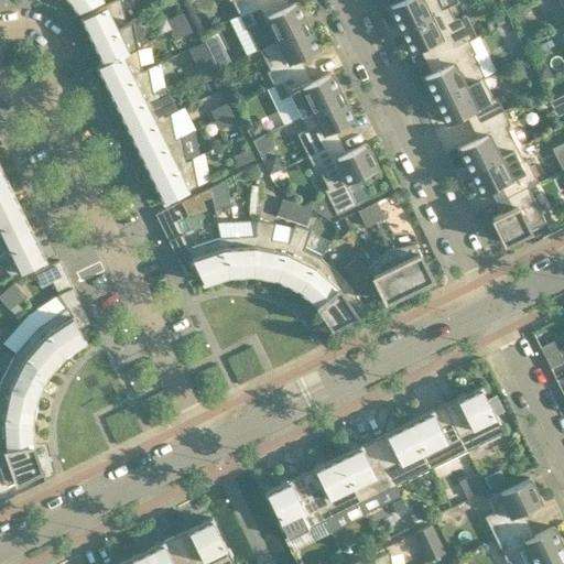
[(69,0),(77,10),(97,0),(69,0)]
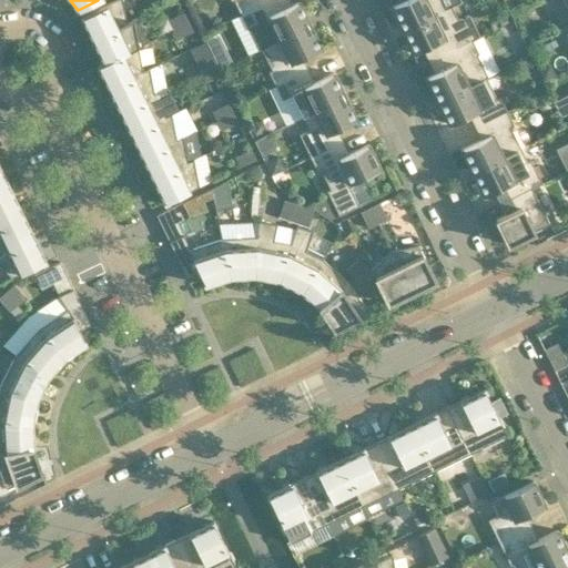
[(112,0),(81,16),(93,39),(128,22),(122,0),(112,0)]
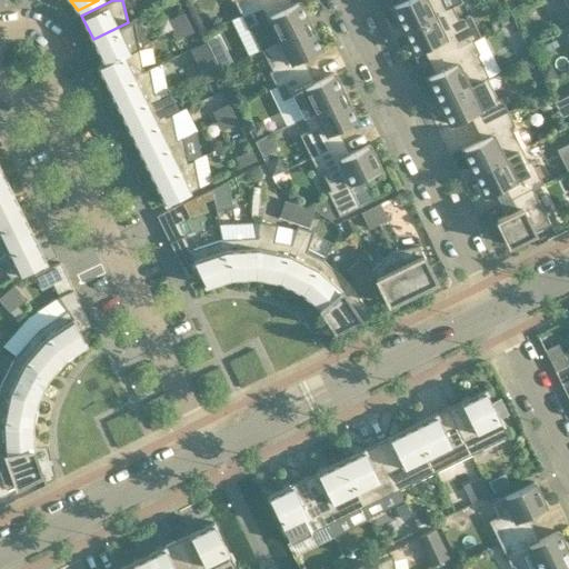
[(235,0),(241,13),(267,0),(235,0)]
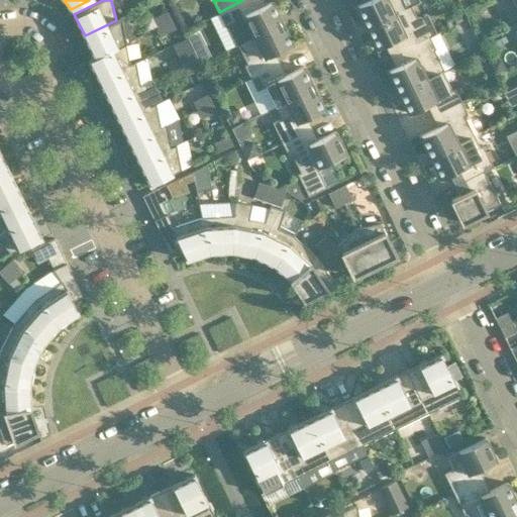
[(264,4),(261,0),(242,0),(219,12),(225,24),(234,20),(243,40),(280,22),(277,16),(279,15),(272,0),(264,4)]
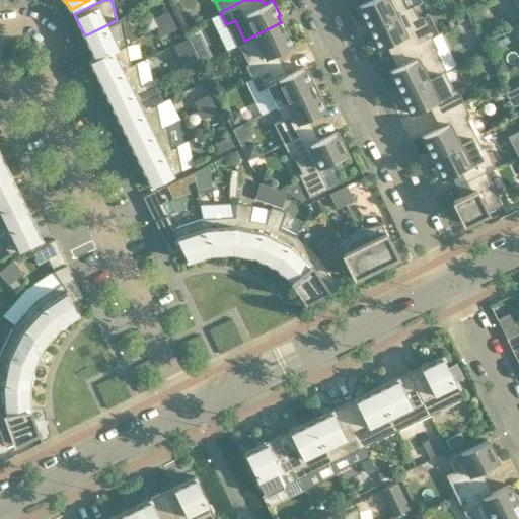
[(364,0),(365,1),(358,4),(365,19),(367,18),(370,24),(406,7),(413,4),(420,0),(364,0)]
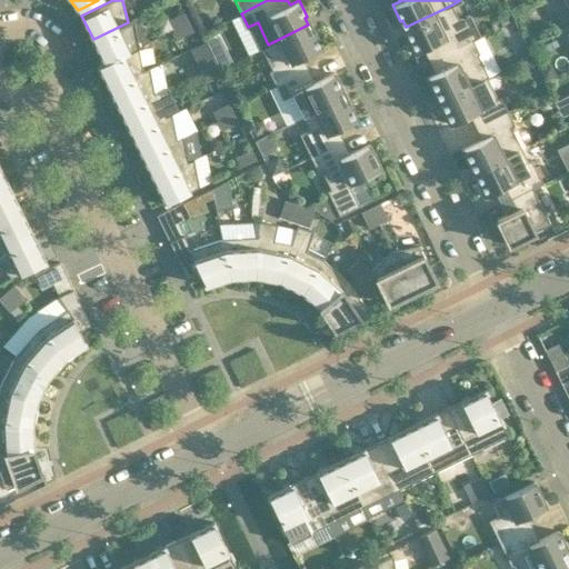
[(446,8),(406,27),(409,33),(407,35),(415,51),(423,48),(429,60),(441,55),(472,39),(480,36),(470,15),(462,18),(462,17),(459,18),(452,5),(446,8)]
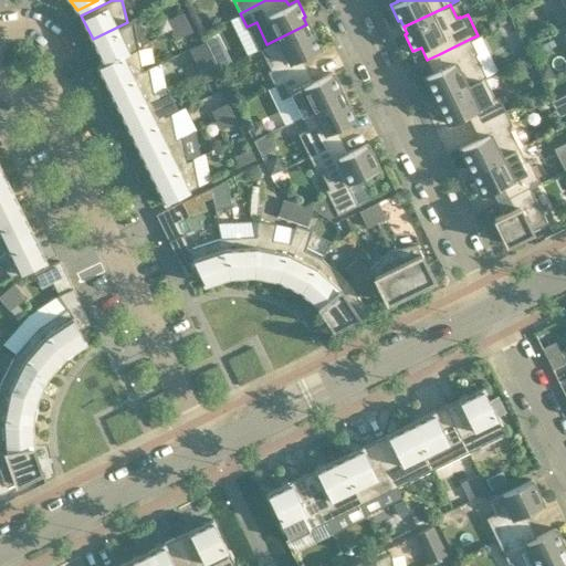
[(167,19),(171,28),(188,20),(184,11),(167,19)]
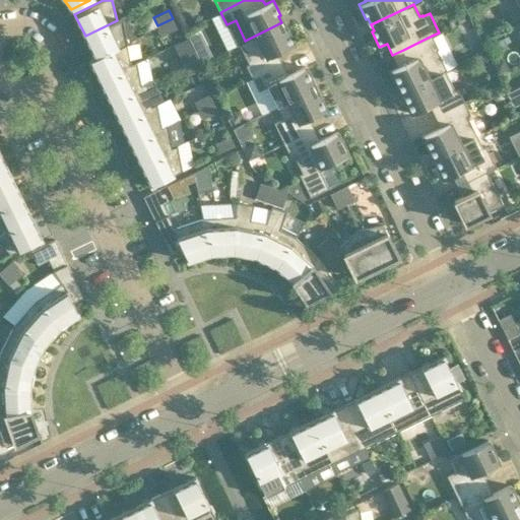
[(117,20),(85,36),(91,48),(94,56),(95,57),(126,42),(135,37),(125,16),(117,20)]
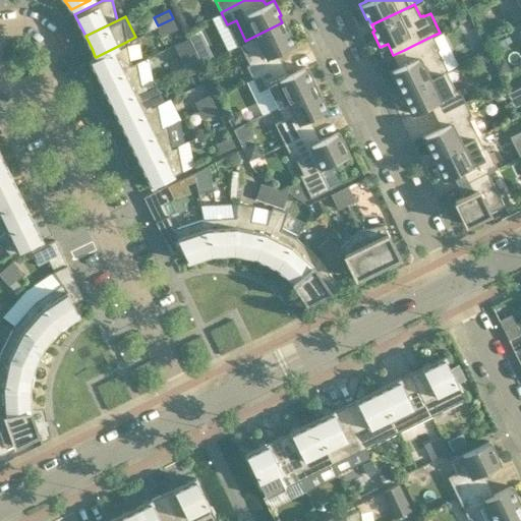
[(173,18),(158,25),(163,35),(177,27),(173,18)]
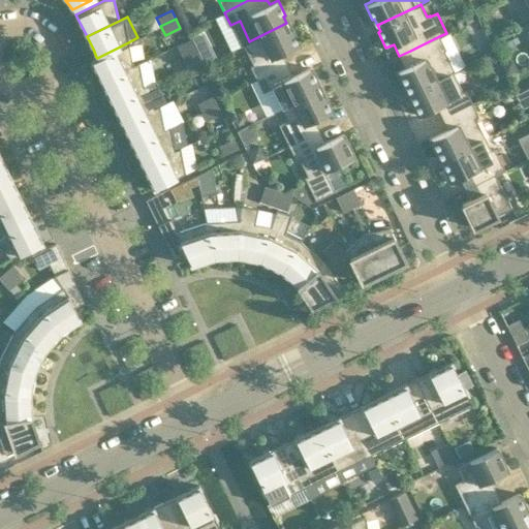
[(286,23),(249,41),(244,43),(253,64),(250,66),(256,79),(285,64),(280,53),(299,43),(291,28),(289,29),(286,23)]
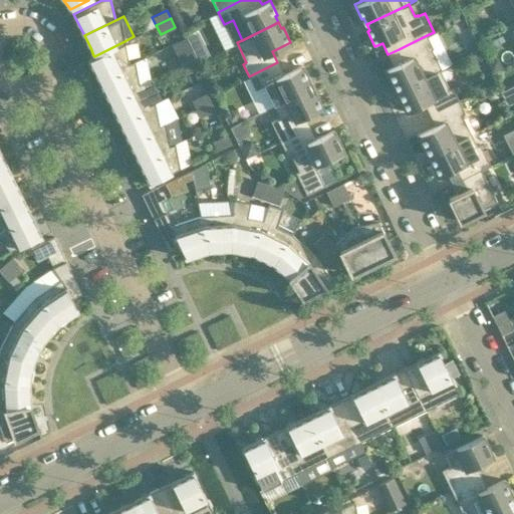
[(393,65),(386,69),(394,84),(396,83),(399,89),(434,71),(425,51),(434,47),(427,35),(399,49),(388,54),(393,65)]
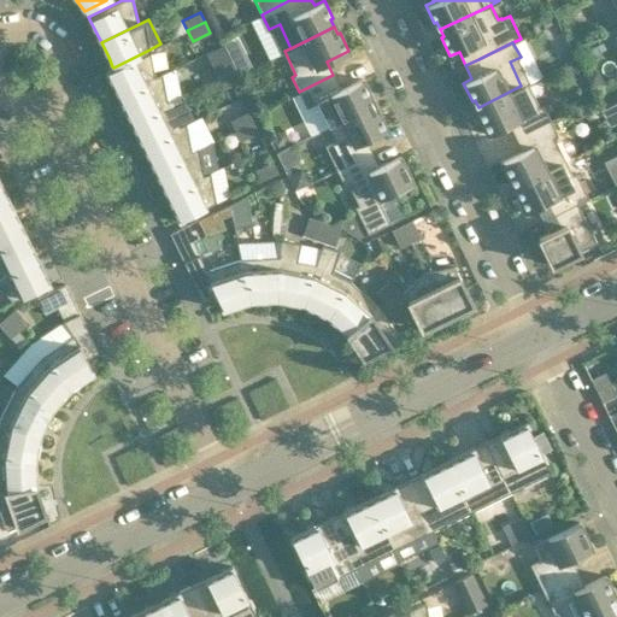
[(106,70),(118,95),(156,77),(150,50),(113,68),(106,70)]
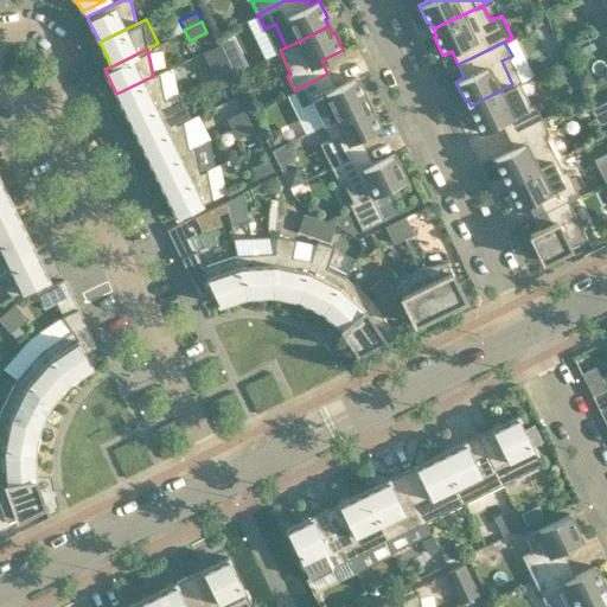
[(242,56),(229,63),(231,66),(234,72),(247,66),(242,56)]
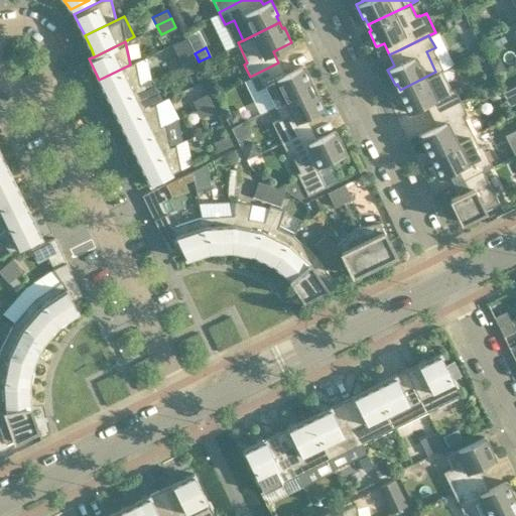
[(178,55),(182,63),(197,56),(194,50),(192,48),(178,55)]
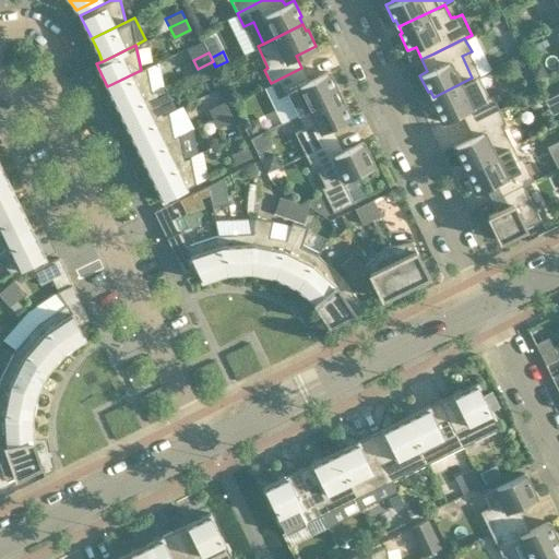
[(141,70),(107,86),(118,109),(164,86),(158,61),(141,70)]
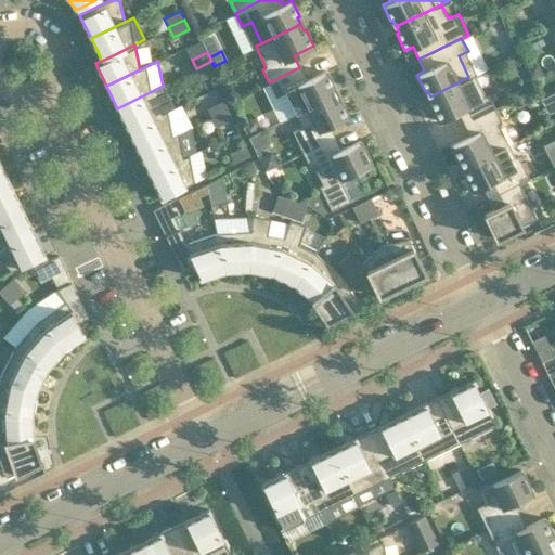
[(211,61),(196,68),(201,78),(216,71),(214,66),(211,61)]
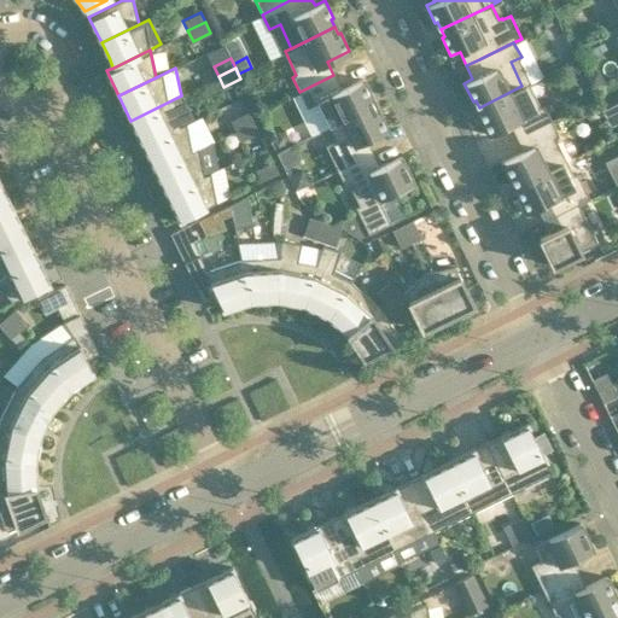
[(598,68),(586,74),(592,87),(604,81),(598,68)]
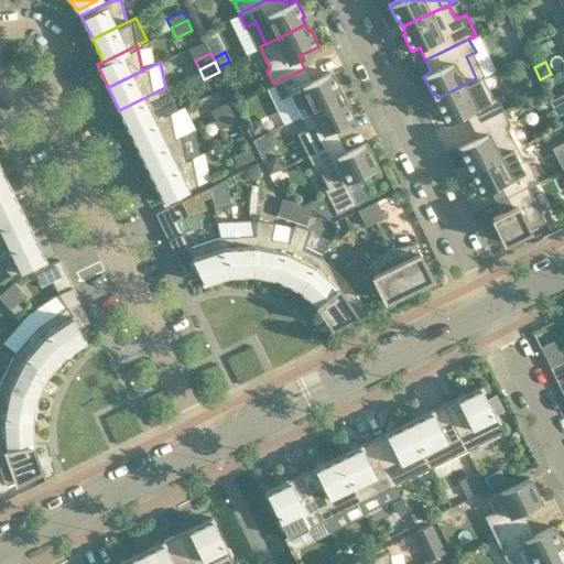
[(311,80),(304,68),(273,84),(280,98),(290,93),(301,115),(339,95),(337,89),(339,87),(331,71),(311,80)]
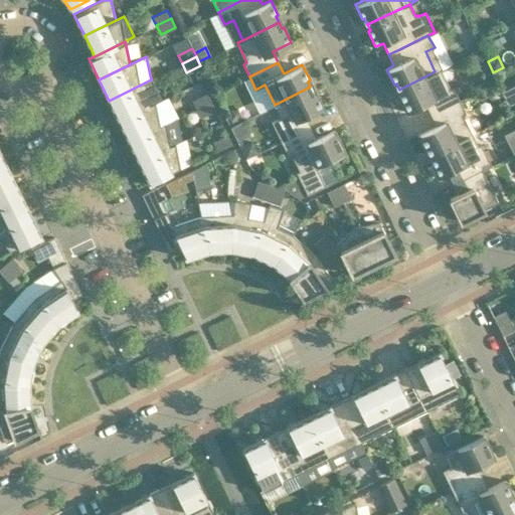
[(425,103),(432,114),(460,100),(454,88),(451,89),(441,68),(435,71),(399,90),(402,96),(399,97),(407,112),(425,103)]
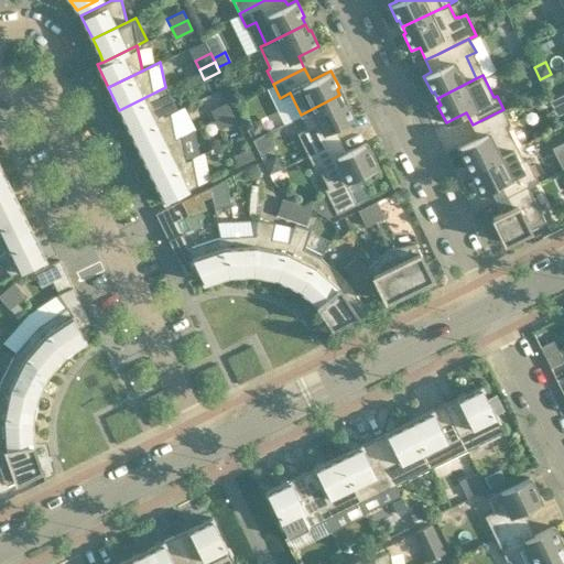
[(165,87),(119,110),(130,132),(164,116),(170,112),(177,109),(166,86),(165,87)]
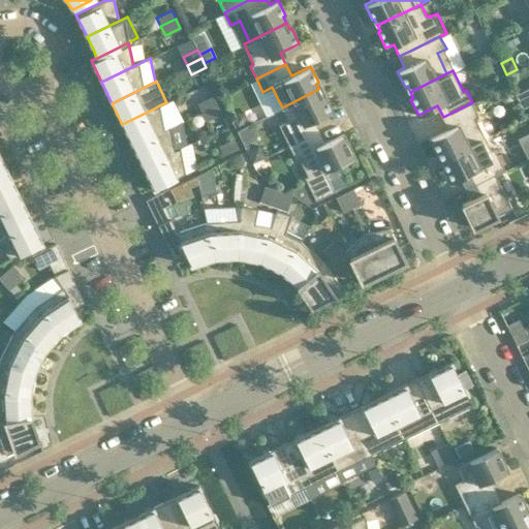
[(528,92),(527,88),(515,93),(521,107),(528,103),(528,92)]
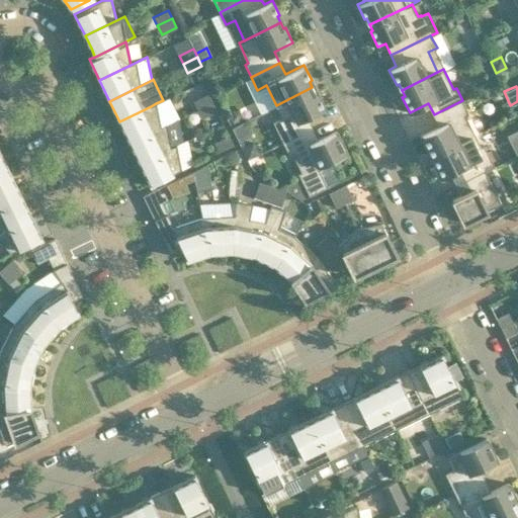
[(315,93),(312,87),(276,105),(281,117),(273,121),(283,142),(312,128),(306,116),(325,107),(318,92),(315,93)]
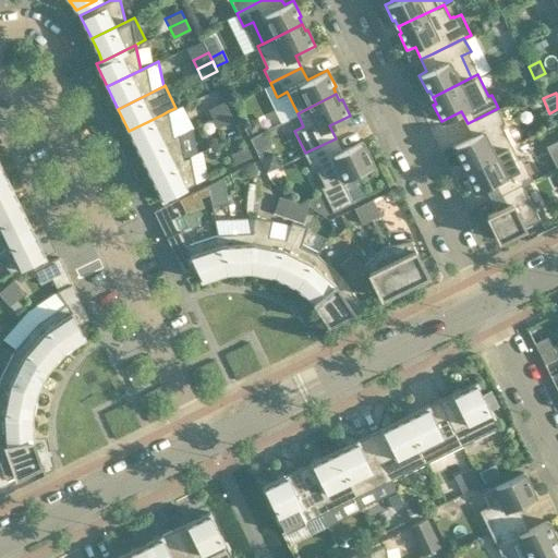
[(208,108),(213,117),(229,109),(225,100),(208,108)]
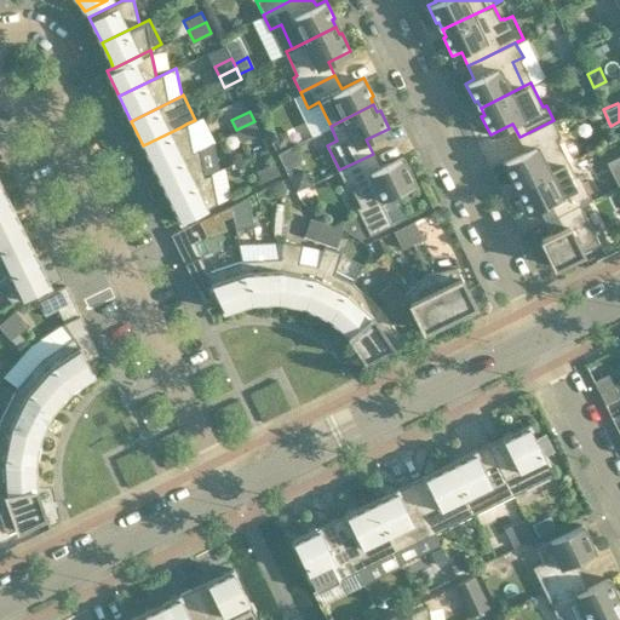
[(515,178),(518,185),(568,161),(557,137),(561,136),(554,120),(520,137),(526,150),(504,161),(512,179),(515,178)]
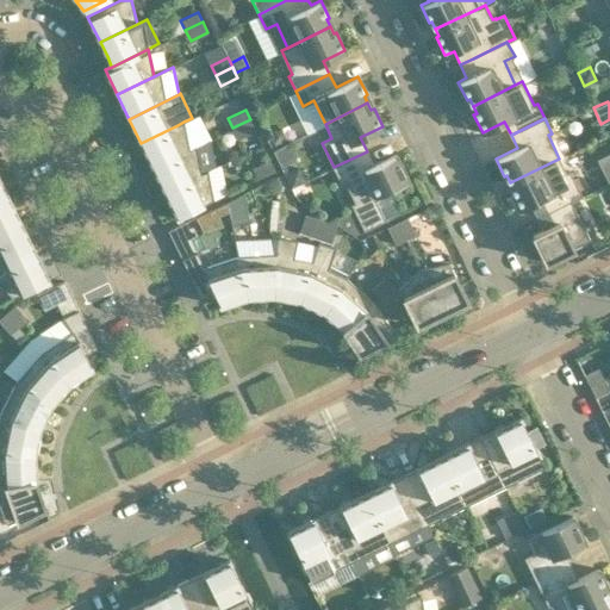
[(250,119),(232,128),(238,138),(255,130),(250,119)]
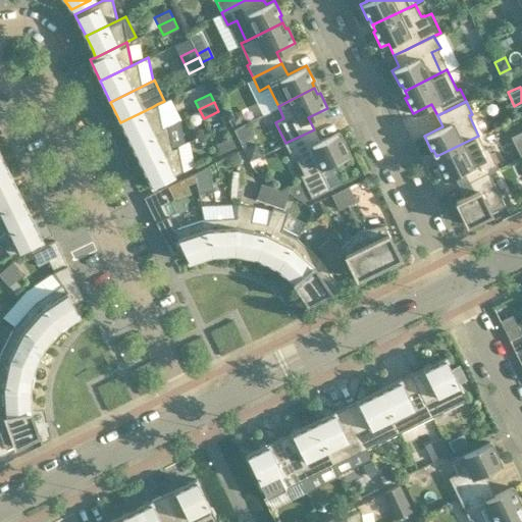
[(120,122),(131,143),(167,125),(167,124),(161,126),(157,104),(120,122)]
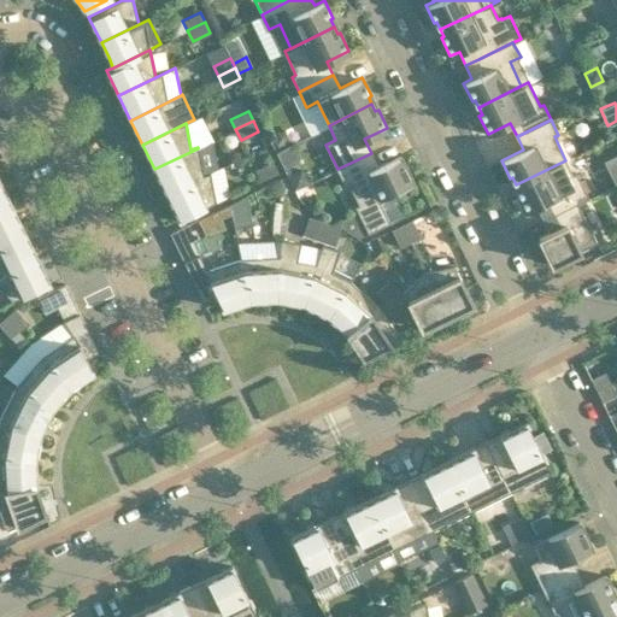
[(154,169),(166,194),(210,172),(210,171),(203,175),(198,148),(154,169)]
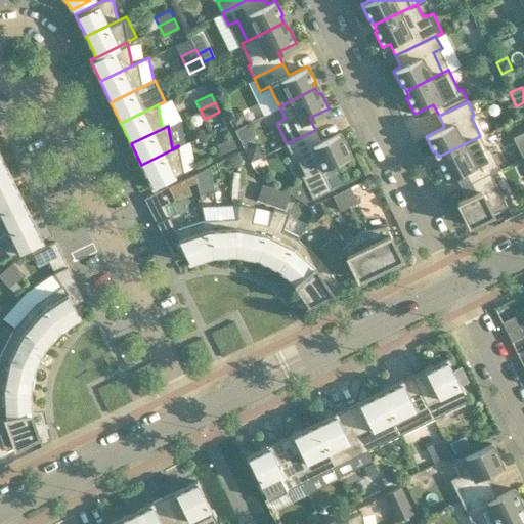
[(320,141),(315,130),(287,143),(293,157),(296,155),(305,173),(301,175),(312,198),(333,187),(332,186),(330,187),(320,169),(351,154),(350,153),(348,154),(345,148),(347,147),(340,132),(320,141)]
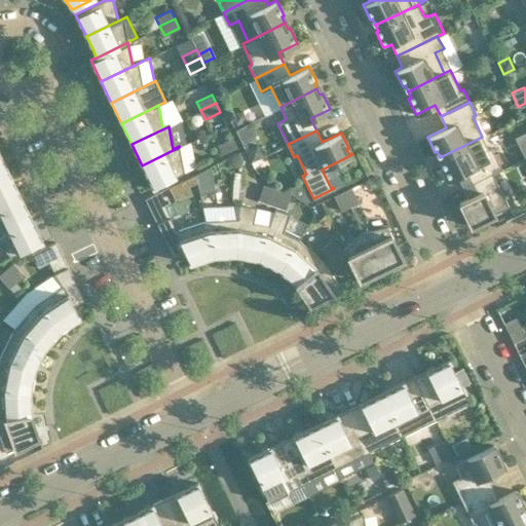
[(218,144),(222,153),(236,146),(232,137),(218,144)]
